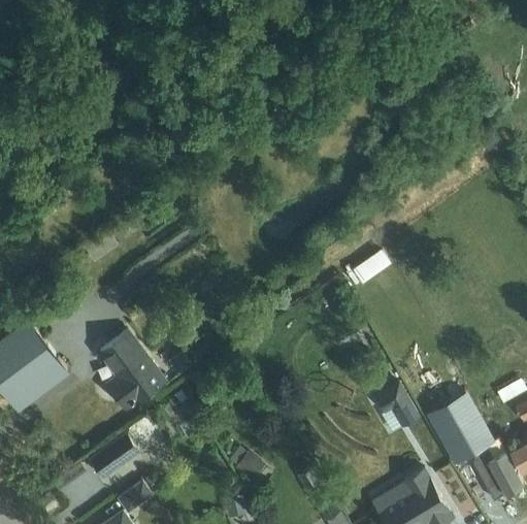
[(366,283),(395,260),(384,246),(355,268),(366,283)]
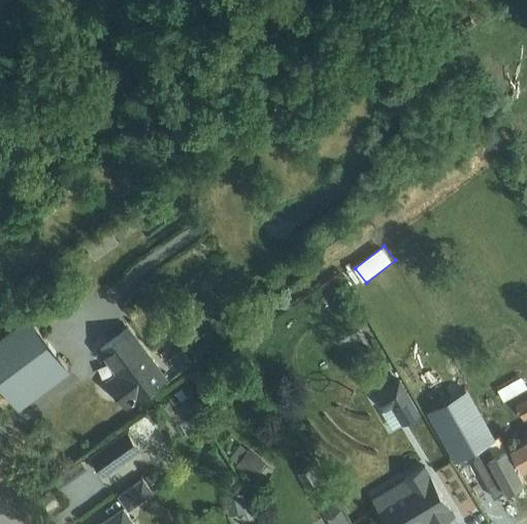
[(0,386),(18,411),(68,373),(29,320),(0,340),(0,386)]
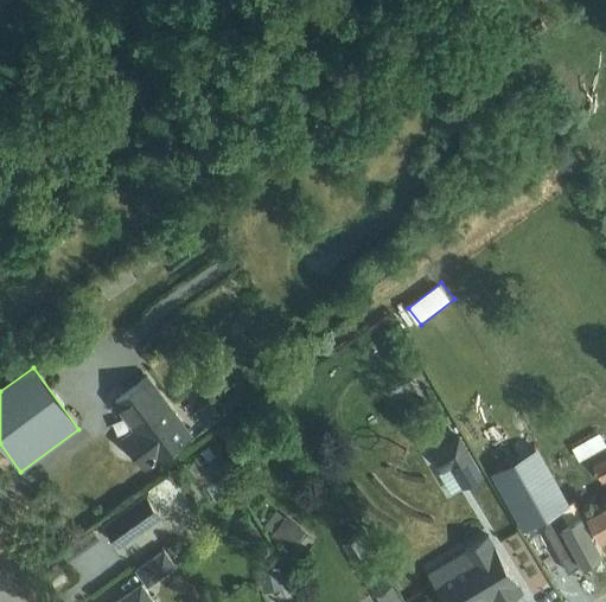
[(157,463),(189,439),(147,382),(114,407),(134,435),(123,443),(144,471),(155,462),(157,463)]
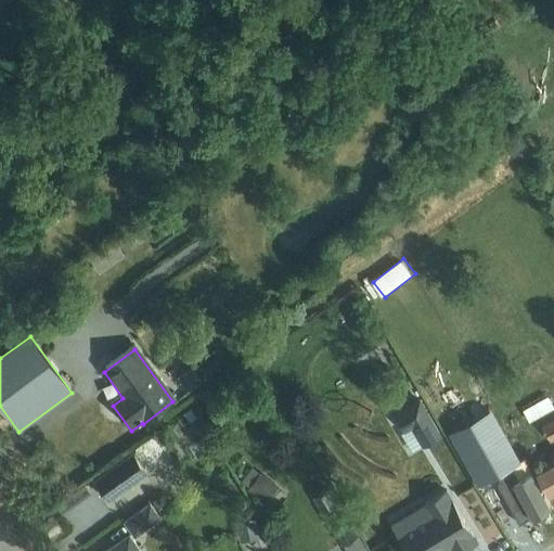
[(195,366),(181,379),(194,393),(208,380),(195,366)]
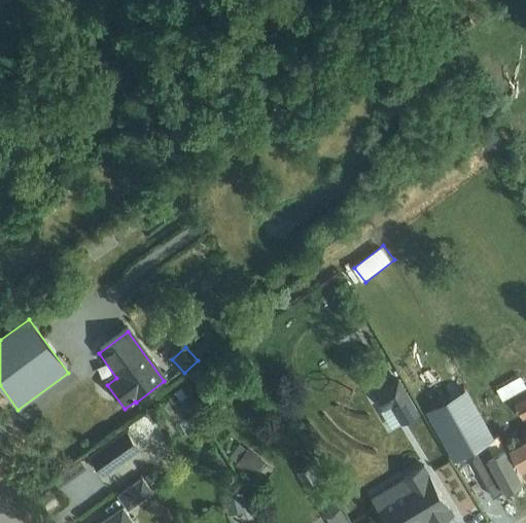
[(398,382),(375,395),(384,413),(390,409),(401,426),(419,416),(398,382)]
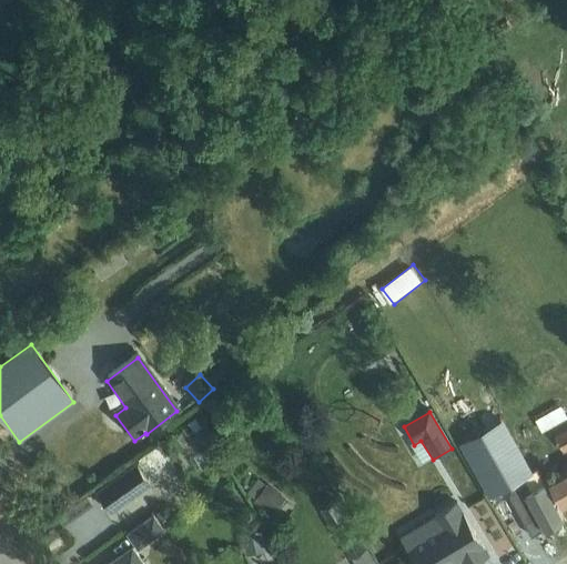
[(499,423),(461,445),(489,499),(509,487),(515,496),(509,500),(525,527),(530,539),(543,532),(560,522),(542,489),(530,495),(522,481),(529,476),(499,423)]
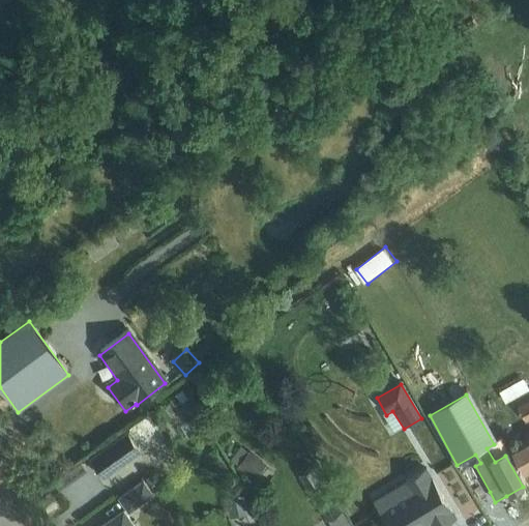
[(524,424),(528,420),(528,402),(517,410),(524,424)]
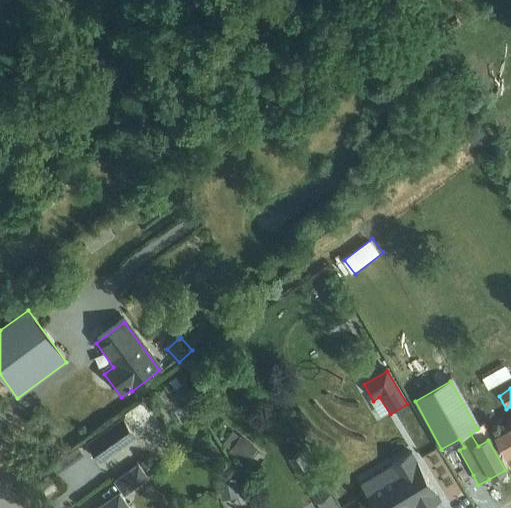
[(140,437),(151,433),(145,415),(134,419),(140,437)]
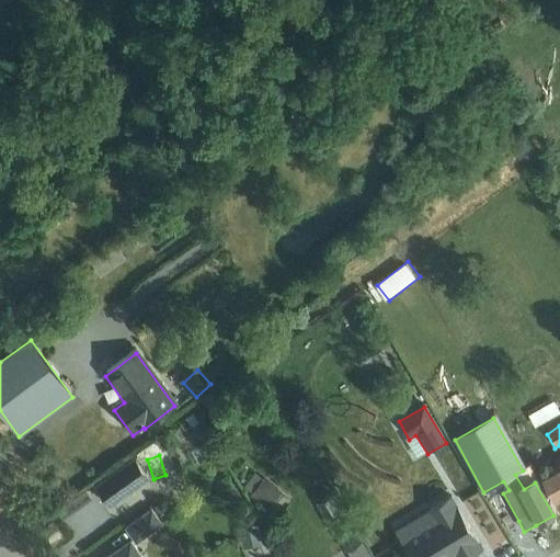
[(146,482),(133,462),(94,489),(107,510),(146,482)]
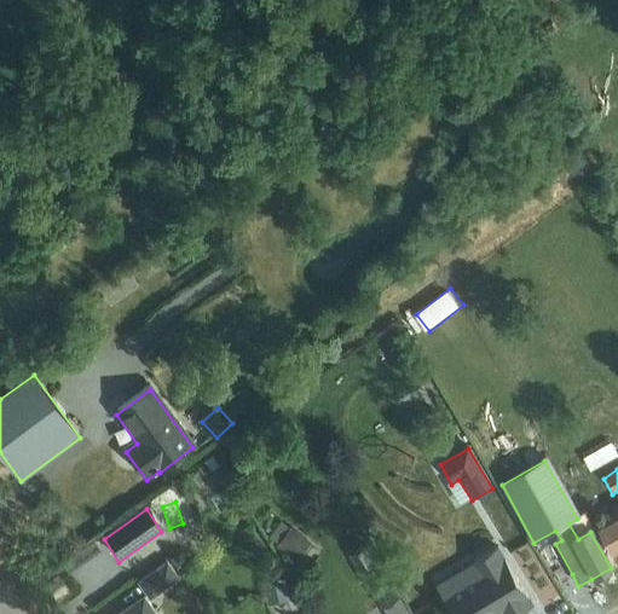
[(611,556),(617,551),(617,513),(594,526),(611,556)]
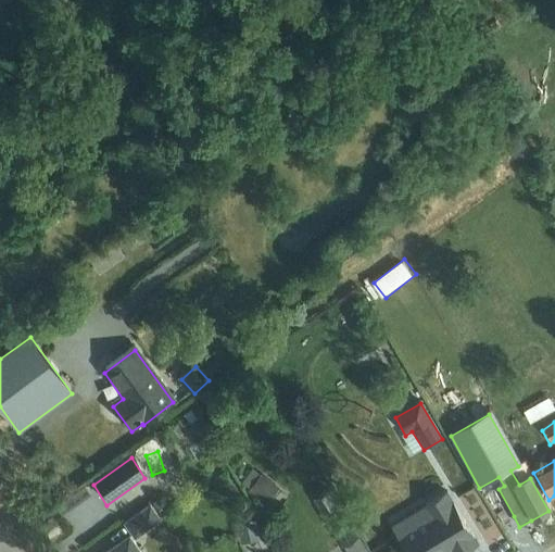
[(250,494),(265,504),(275,487),(260,478),(250,494)]
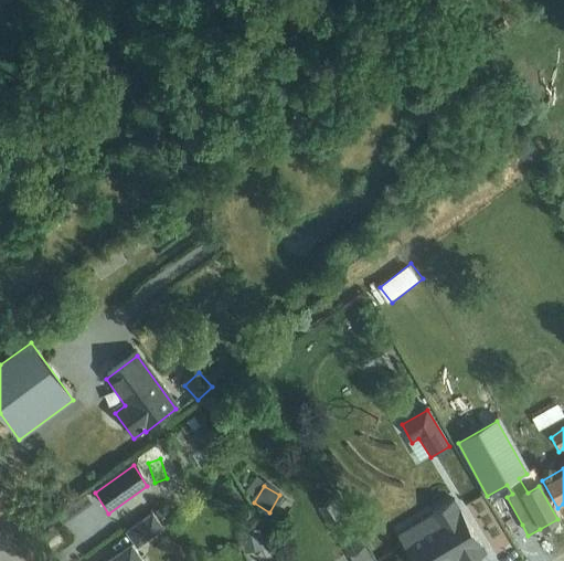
[(319,510),(329,527),(344,517),(333,500),(319,510)]
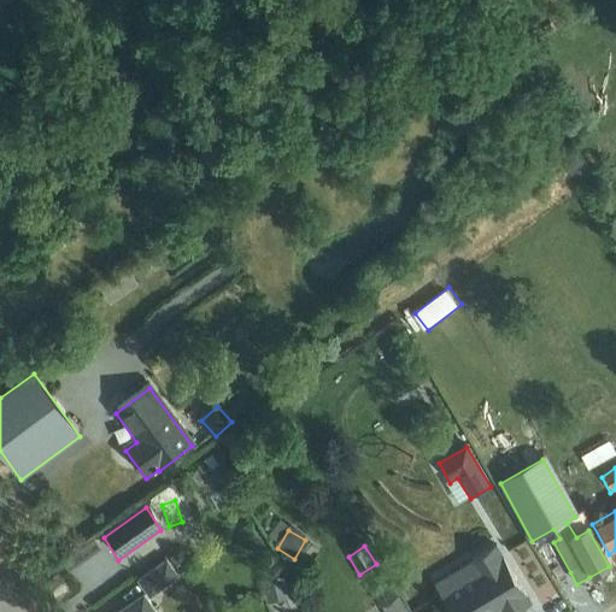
[(452,611),(502,611),(518,611),(529,605),(496,548),(436,584),(445,599),(443,600),(443,604),(446,611),(452,611)]
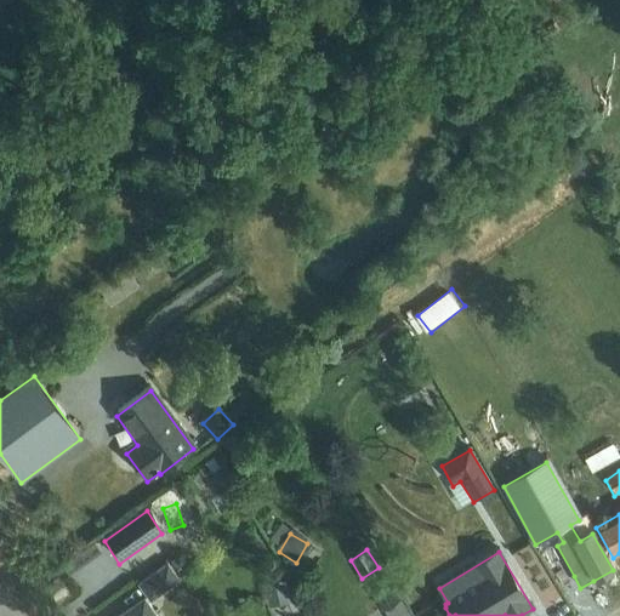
[(152,603),(178,585),(166,568),(140,587),(152,603)]
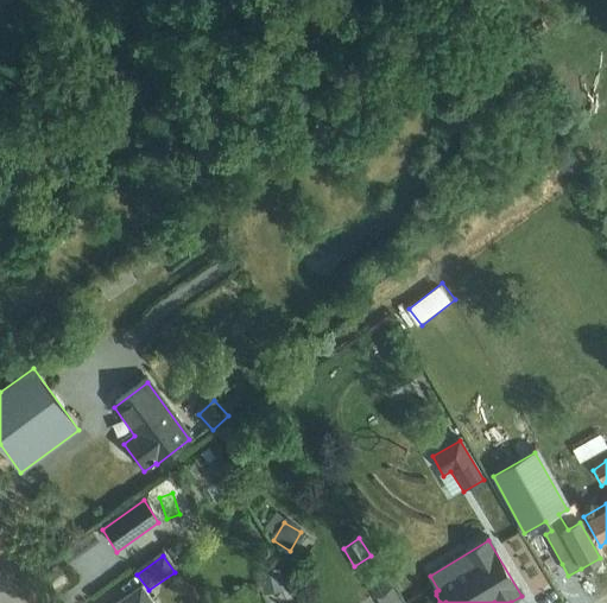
[(391,589),(371,556),(354,566),(374,600),(391,589)]
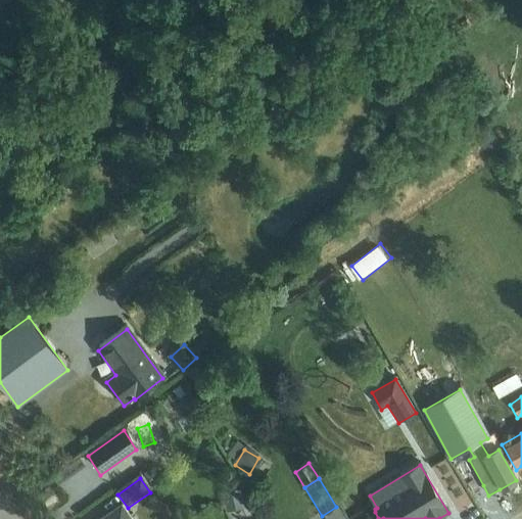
[(36,499),(45,511),(57,502),(49,489),(36,499)]
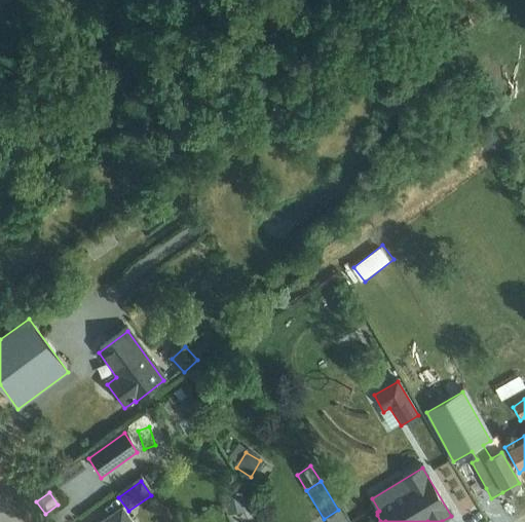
[(240,495),(223,499),(225,516),(244,513),(240,495)]
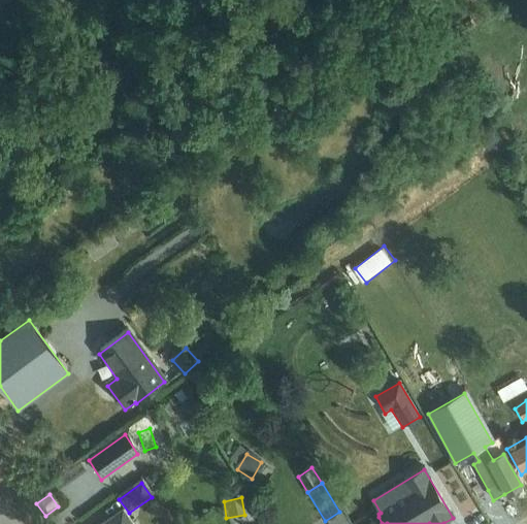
[(351,523),(343,511),(331,519),(334,523),(351,523)]
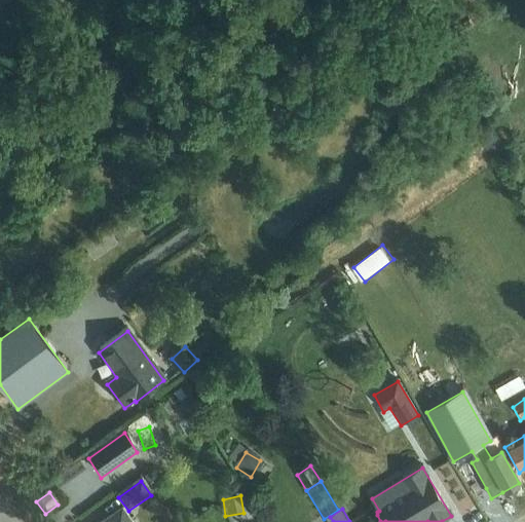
[(130,521),(122,510),(105,521),(130,521)]
